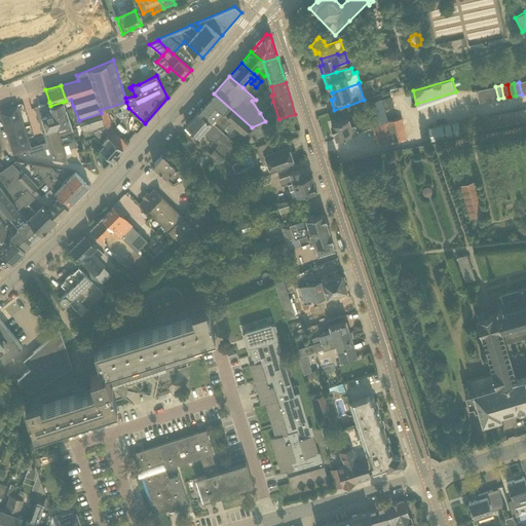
[(498,99),(495,86),(489,87),(492,101),(498,99)]
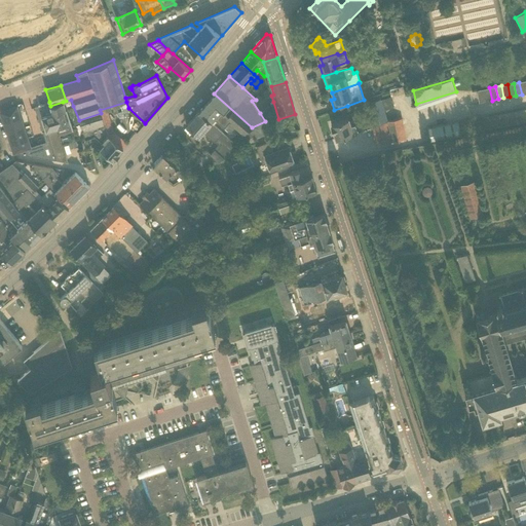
[(492,101),(489,87),(483,89),(486,102),(492,101)]
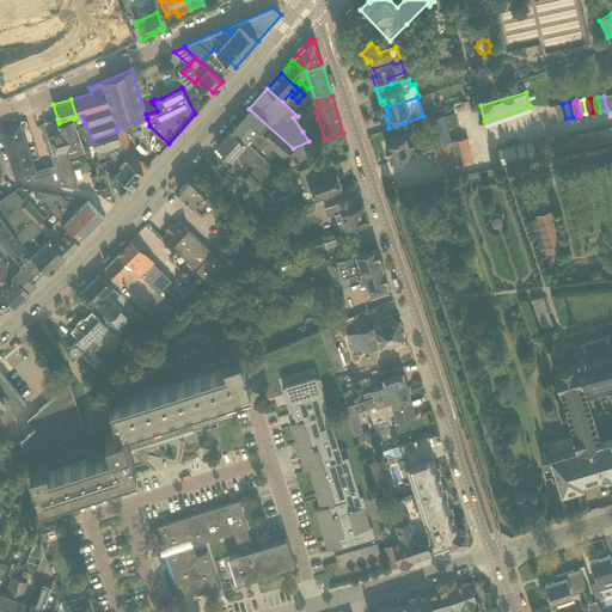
[(558,120),(565,118),(562,104),(556,105),(558,120)]
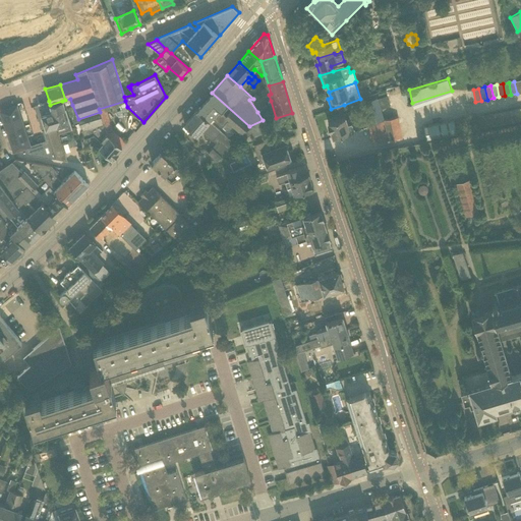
[(243,129),(249,126),(212,93),(196,111),(209,121),(212,117),(228,130),(232,125),(239,132),(243,129)]
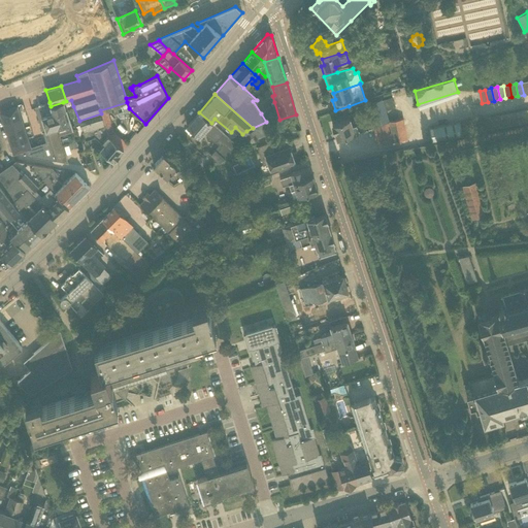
[(411,94),(406,96),(410,105),(415,104),(411,94)]
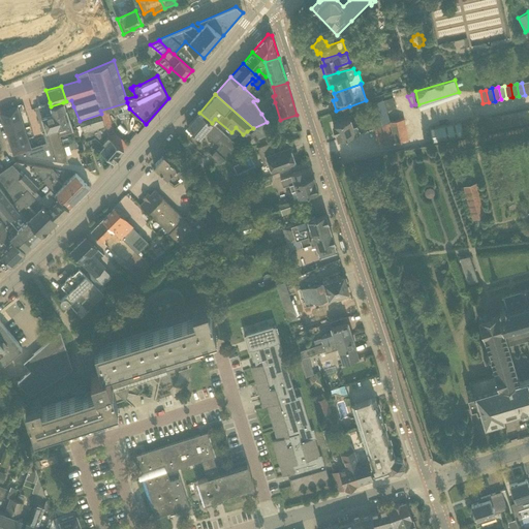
[(272,109),(270,103),(268,97),(263,98),(257,100),(253,101),(261,114),(272,109)]
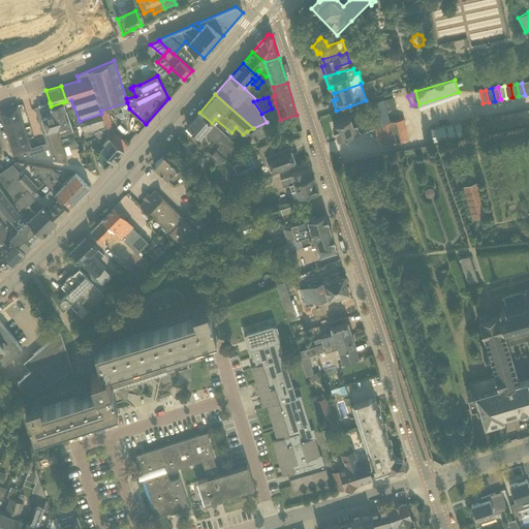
[(375,128),(377,145),(407,139),(404,119),(390,121),(386,110),(382,100),(382,99),(367,104),(372,119),(352,125),(350,118),(333,124),(336,132),(338,138),(375,128)]
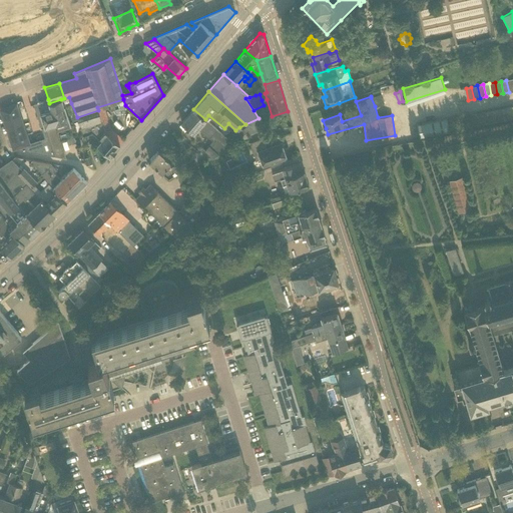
[(65,157),(57,131),(71,127),(65,107),(64,107),(61,99),(49,103),(48,99),(37,103),(38,103),(40,109),(41,115),(43,121),(45,126),(48,136),(48,137),(54,155),(65,157)]
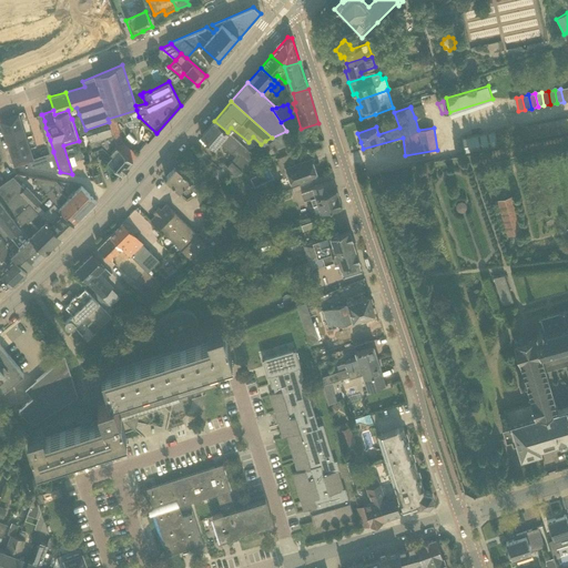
[(21,125),(18,114),(0,120),(14,164),(32,159),(32,158),(21,125)]
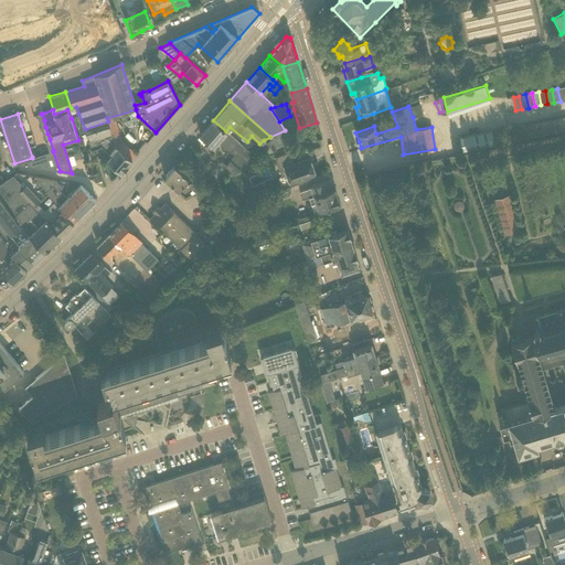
[(81,135),(86,132),(85,129),(78,114),(75,115),(81,135)]
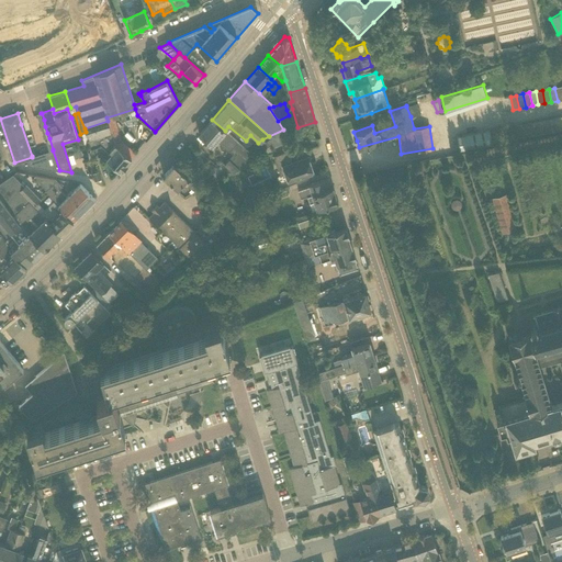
[(557,131),(554,117),(548,119),(550,132),(557,131)]
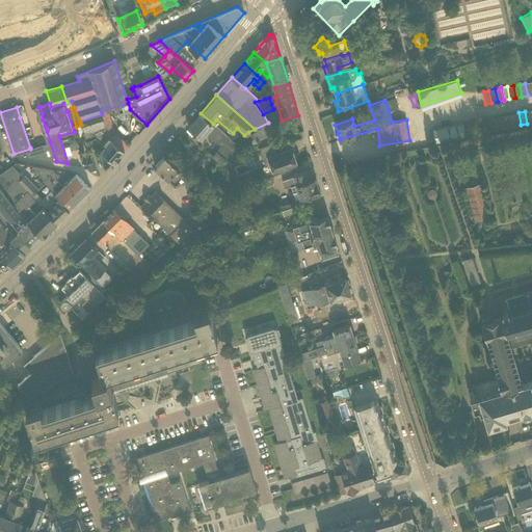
[(521,125),(519,112),(512,113),(515,126),(521,125)]
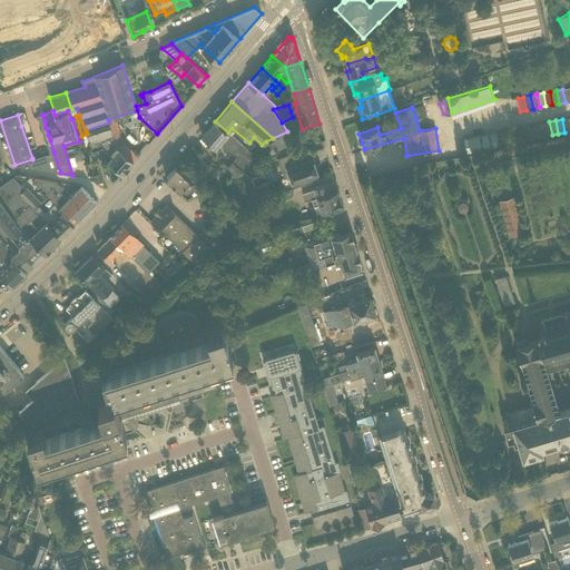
[(215,121),(202,136),(215,147),(220,141),(224,144),(236,156),(228,166),(226,164),(222,169),(232,178),(261,161),(228,133),(215,121)]
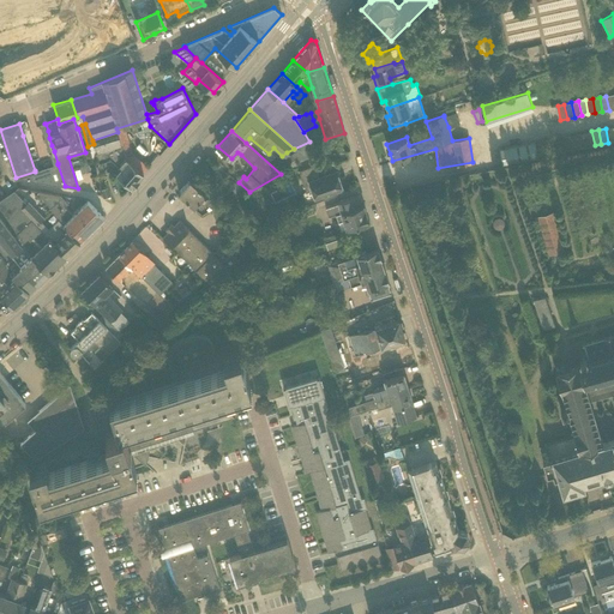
[(595,145),(591,131),(585,132),(588,146),(595,145)]
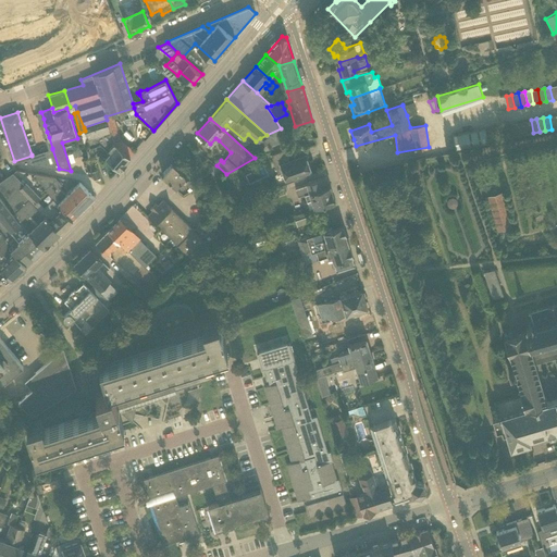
[(106,157),(120,169),(131,157),(113,141),(108,124),(107,120),(84,127),(85,131),(90,147),(99,143),(108,150),(109,149),(111,151),(106,157)]
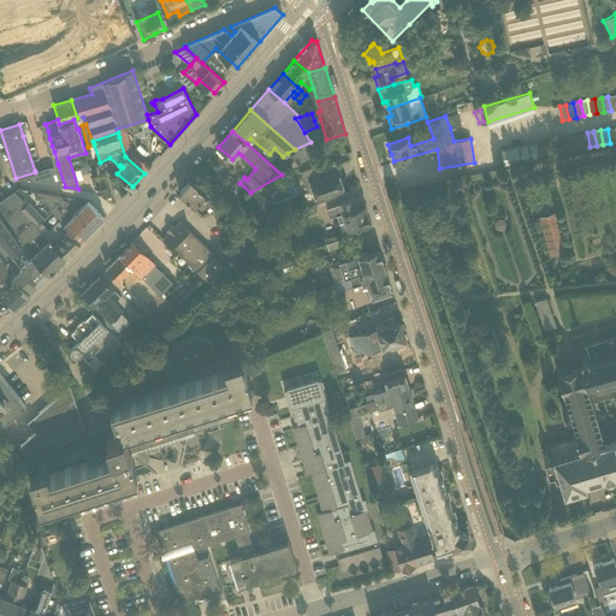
[(590,147),(587,132),(580,134),(582,149),(590,147)]
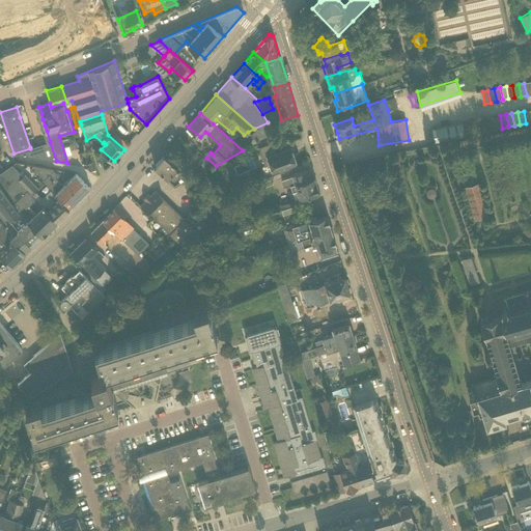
[(502,129),(500,115),(494,117),(496,130),(502,129)]
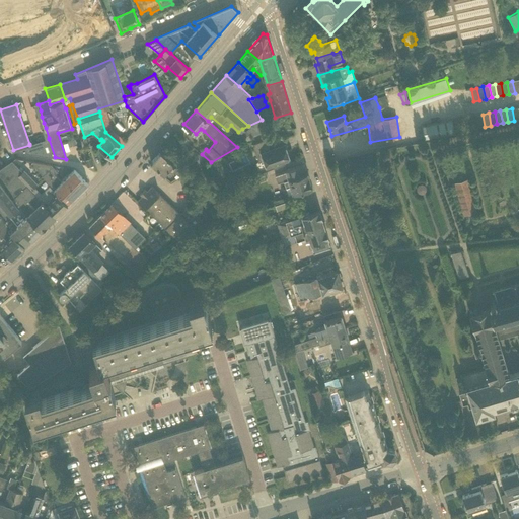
[(478,128),(485,127),(483,115),(476,116),(478,128)]
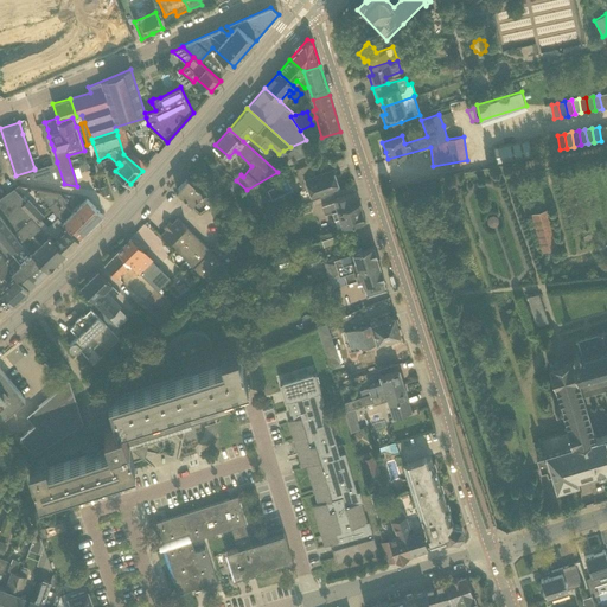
[(295,160),(302,157),(313,151),(310,146),(306,140),(291,147),(283,151),(288,159),(294,157),(295,160)]
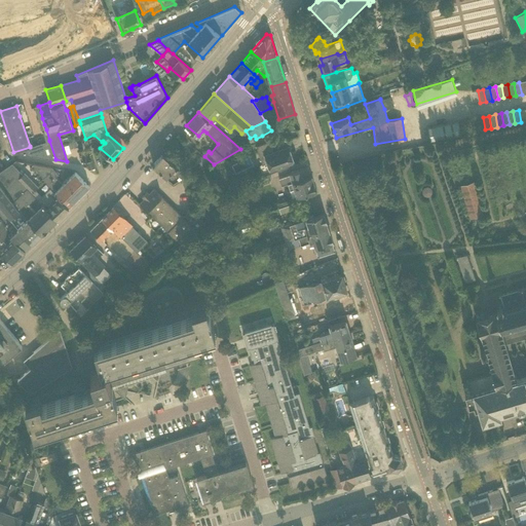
[(461,135),(458,121),(427,127),(429,141),(461,135)]
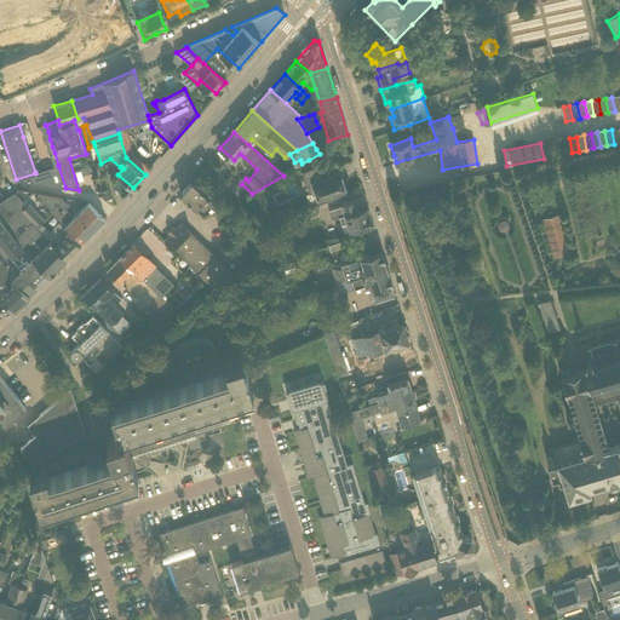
[(65,188),(58,166),(53,167),(35,172),(35,173),(16,179),(38,183),(65,188)]
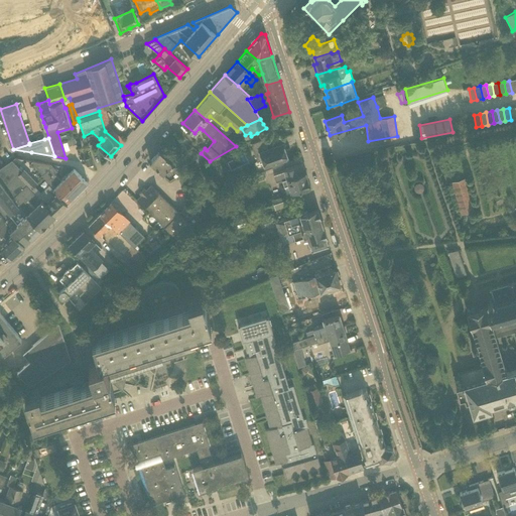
[(284,158),(287,157),(282,144),(268,149),(264,138),(251,142),(258,160),(263,158),(265,165),(271,162),(273,166),(285,162),(284,158)]
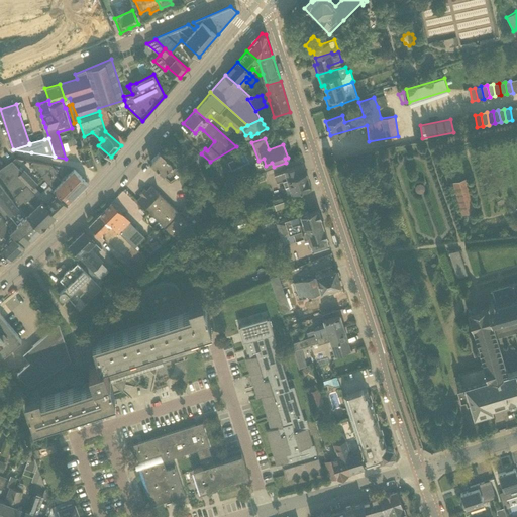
[(160,149),(150,161),(164,173),(169,167),(180,176),(186,173),(160,149)]
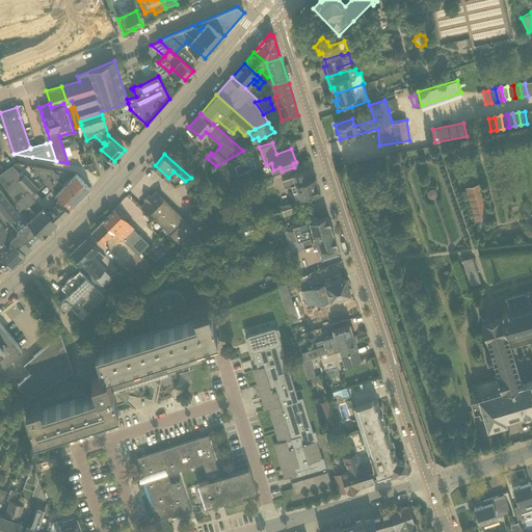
[(97,170),(95,162),(88,164),(90,173),(97,170)]
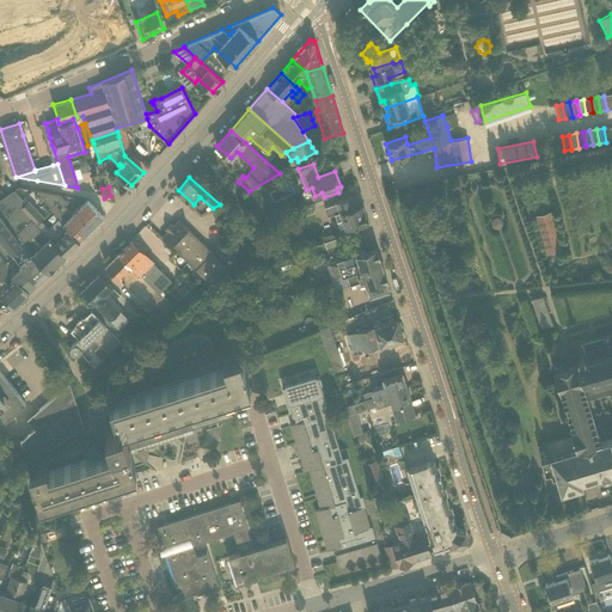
[(49,271),(57,262),(80,240),(59,219),(49,228),(41,220),(44,216),(29,201),(26,202),(14,190),(0,199),(0,206),(2,209),(20,237),(31,254),(49,271)]
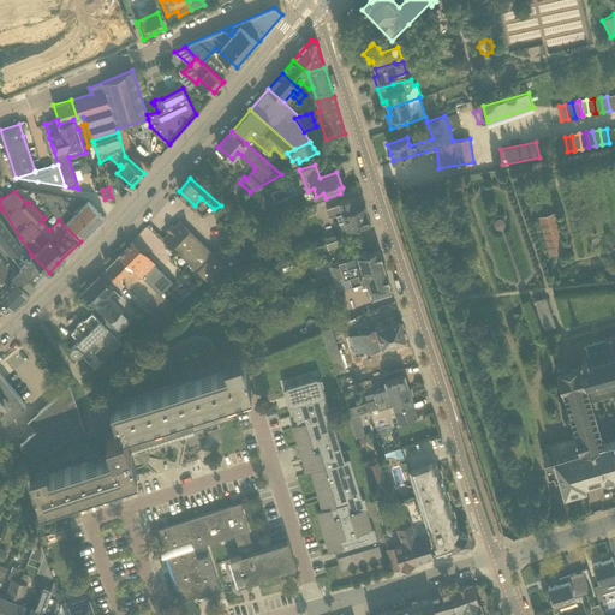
[(61,196),(37,191),(59,220),(81,242),(105,218),(88,201),(73,216),(65,207),(69,203),(61,196)]
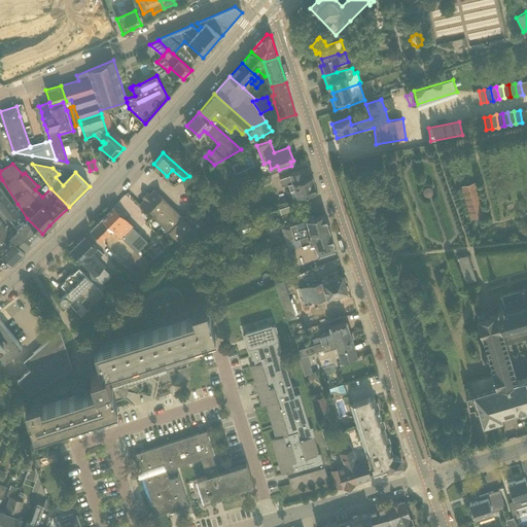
[(312,175),(309,176),(307,167),(290,172),(290,173),(280,177),(282,184),(288,182),(292,198),(316,189),(312,175)]
